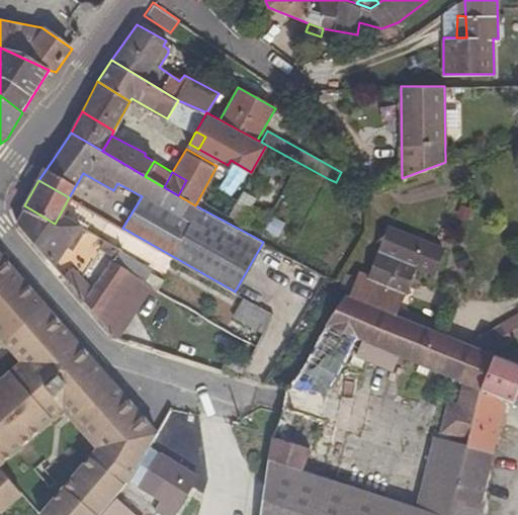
[(244,221),(258,194),(246,188),(232,213),(244,221)]
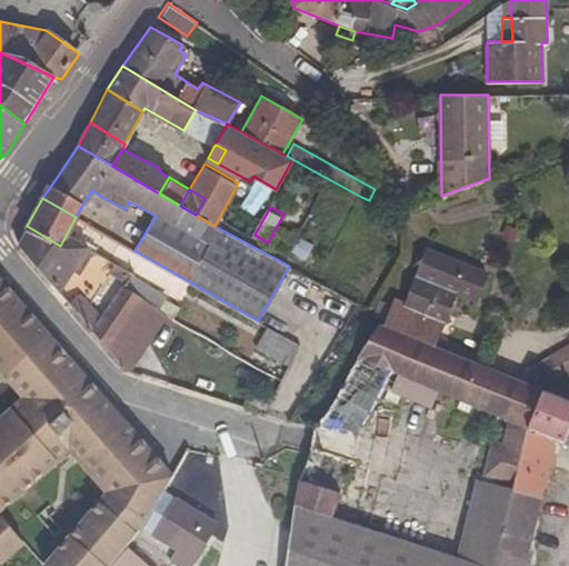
[(96,250),(67,234),(60,246),(27,226),(17,244),(60,293),(86,251),(92,256),(96,250)]
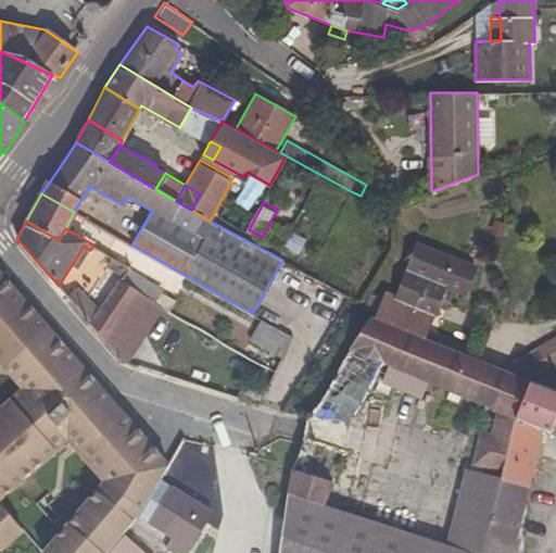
[(97,247),(70,276),(86,291),(113,262),(97,247)]
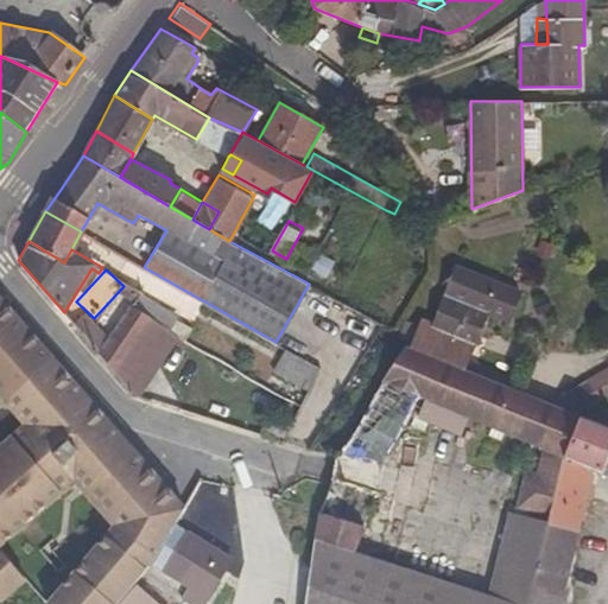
[(0,393),(55,348),(0,284),(0,393)]
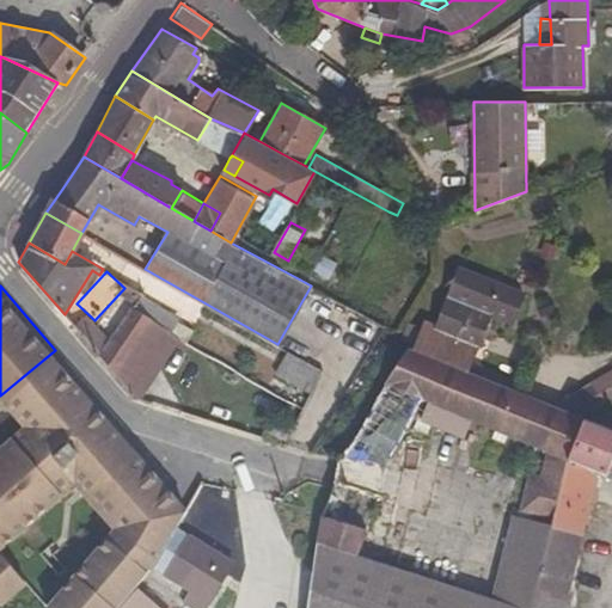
[(426,354),(466,370),(491,312),(450,294),(426,354)]
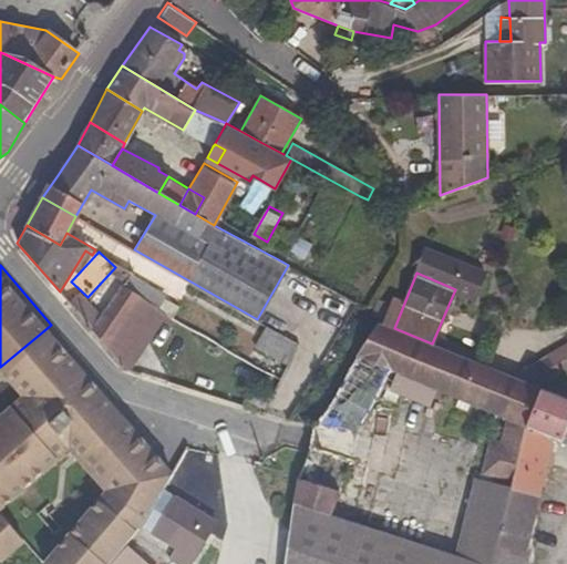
[(100,336),(112,345),(143,297),(121,285),(101,314),(91,327),(100,336)]
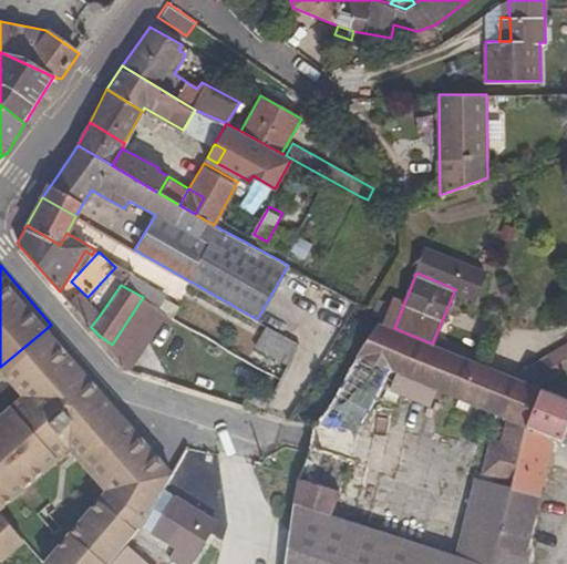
[(68,300),(91,327),(101,314),(80,290),(68,300)]
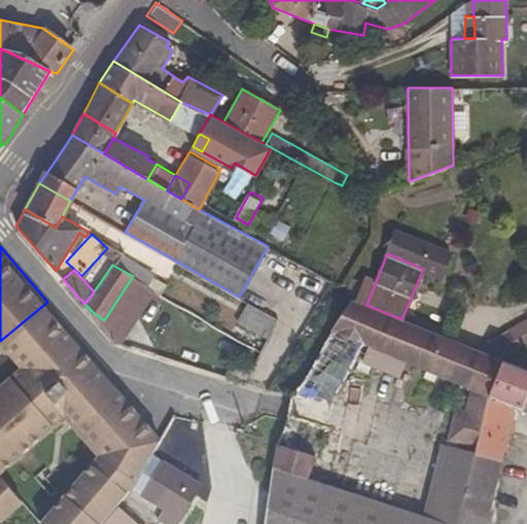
[(151,287),(133,276),(104,320),(102,323),(118,341),(151,287)]
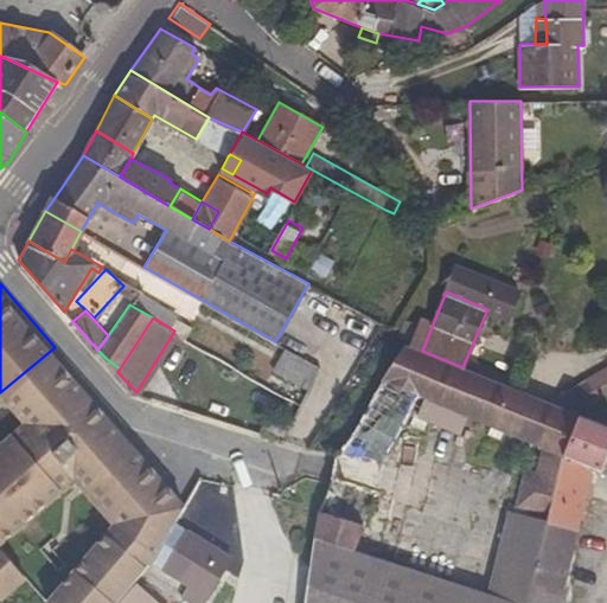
[(509,513),(498,557),(535,566),(563,454),(577,415),(509,386),(462,367),(422,351),(403,342),(334,454),(383,462),(410,414),(421,395),(447,405),(493,425),(490,435),(504,441),(508,431),(543,447),(536,473),(525,470),(517,504),(538,510),(535,520),(509,513)]
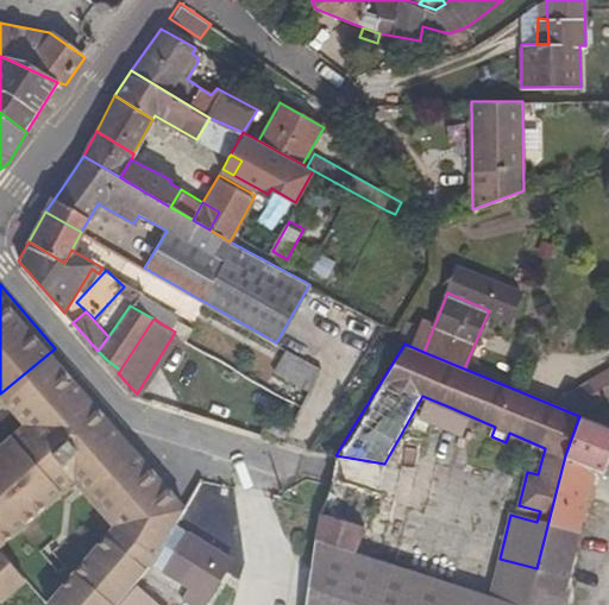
[(118,604),(137,584),(152,566),(176,524),(202,478),(155,468),(55,348),(0,394),(0,429),(6,436),(0,440),(0,476),(77,579),(98,604),(118,604)]
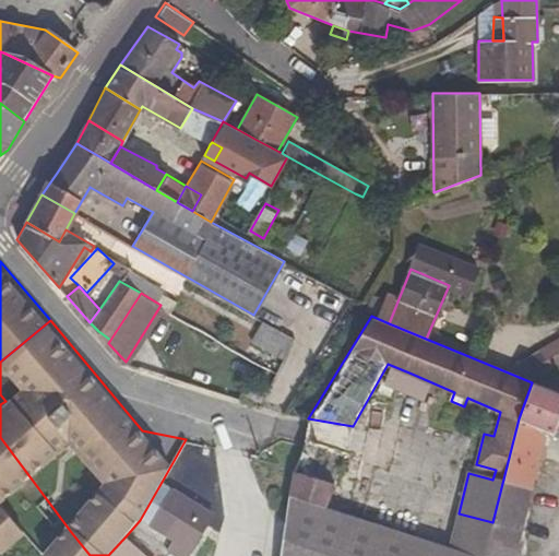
[(262,320),(250,340),(283,359),(295,339),(262,320)]
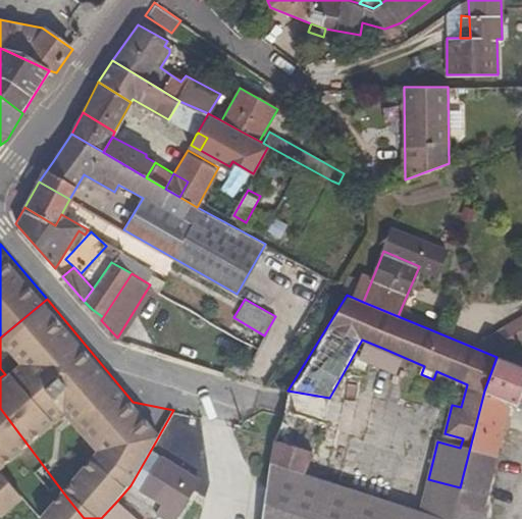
[(521,314),(505,323),(514,340),(521,335),(521,314)]
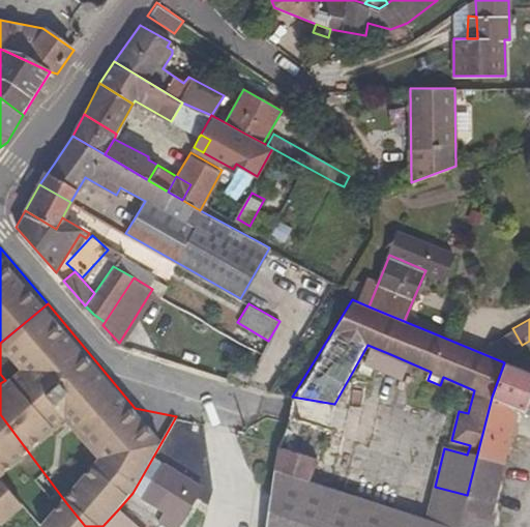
[(358,361),(383,372),(390,354),(367,345),(358,361)]
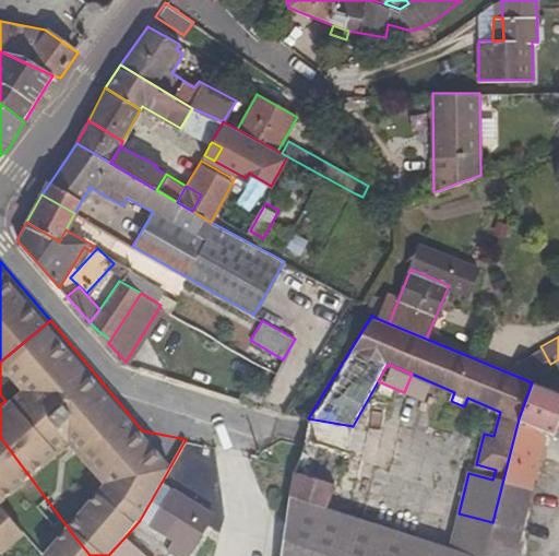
[(249,382),(244,390),(259,400),(264,391),(249,382)]
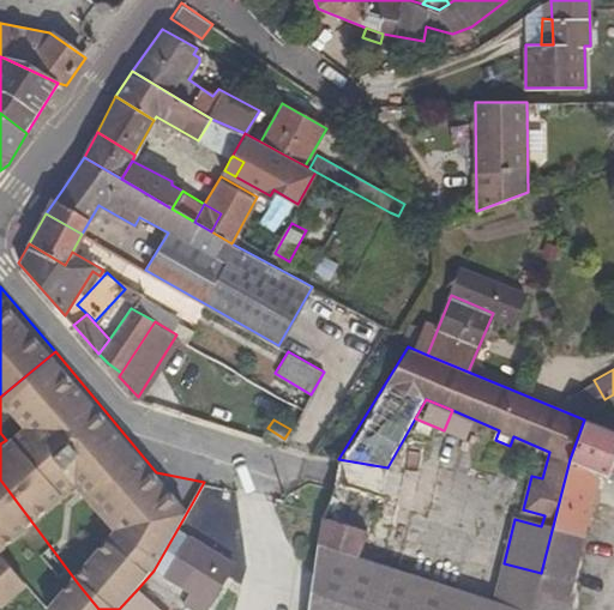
[(613,432),(584,420),(570,459),(541,573),(531,609),(564,609),(567,597),(564,596),(591,489),(587,487),(590,476),(575,469),(577,463),(593,470),(613,478),(613,432)]
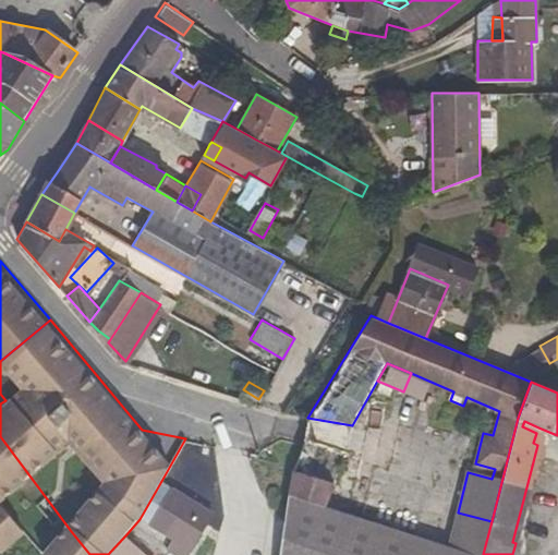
[(306,420),(302,436),(347,449),(352,425),(307,418),(306,420)]
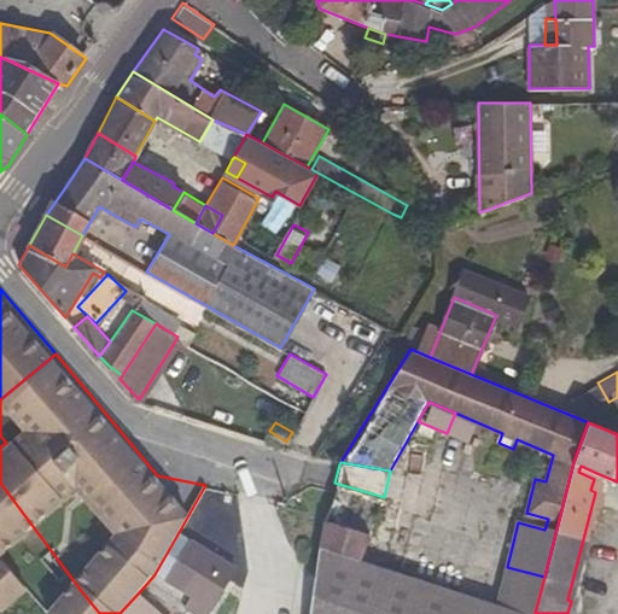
[(581,466),(578,472),(594,479),(596,473),(581,466)]
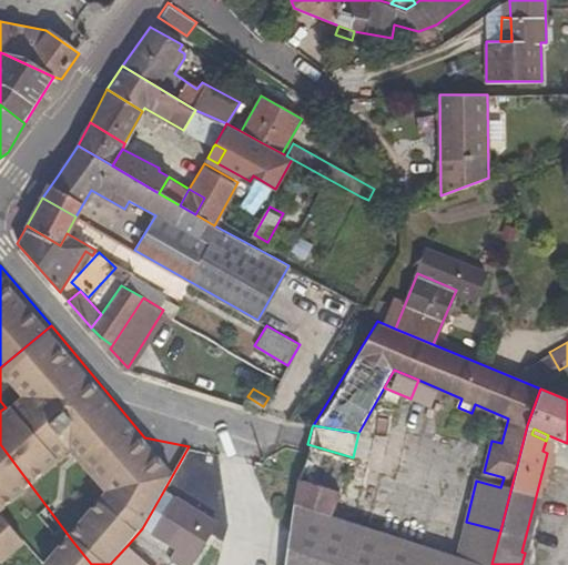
[(353,457),(307,444),(305,451),(294,498),(284,564),(486,564),(457,555),(331,514),(353,457)]
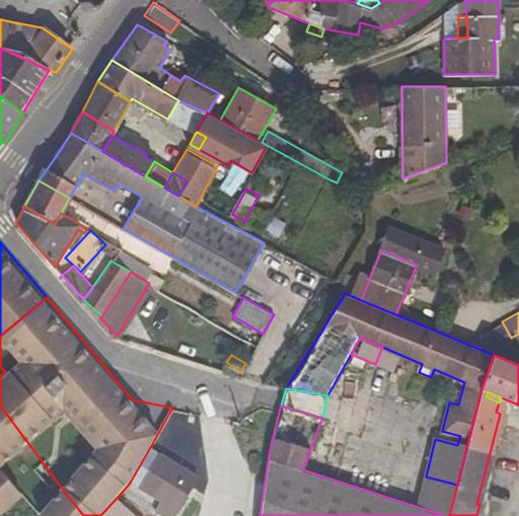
[(163,515),(172,515),(198,475),(150,447),(130,483),(160,500),(154,510),(163,515)]
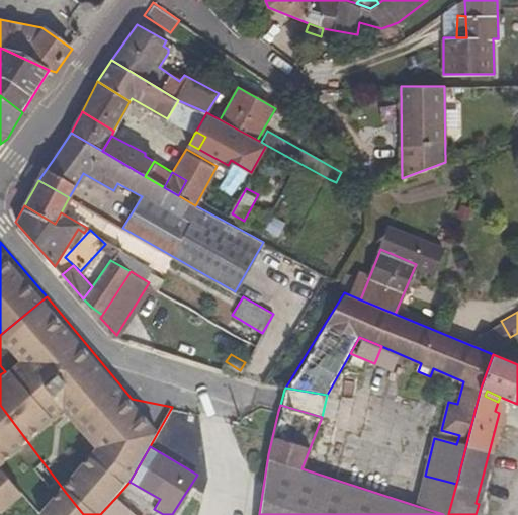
[(448,514),(456,484),(425,476),(417,506),(443,514),(448,514)]
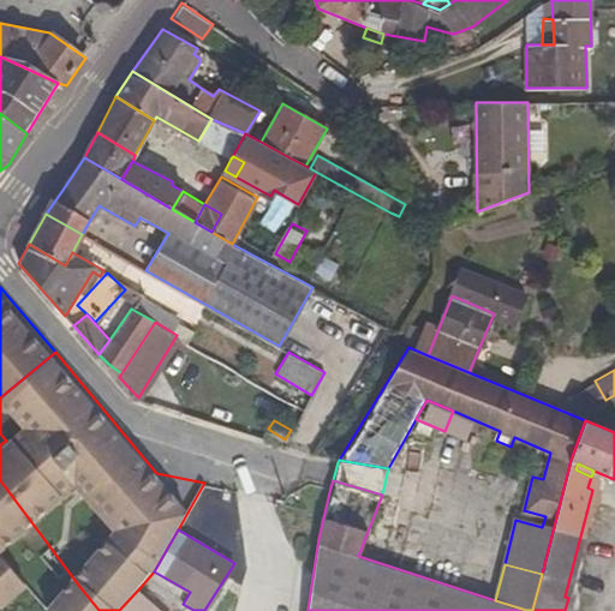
[(79,610),(99,610),(78,585),(66,594),(79,610)]
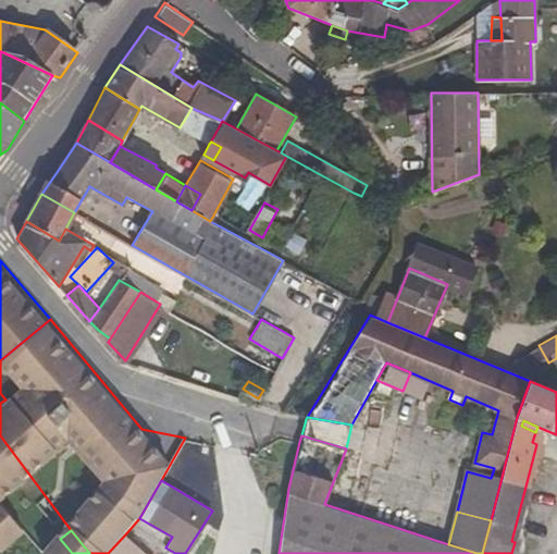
[(147,553),(125,534),(108,553),(147,553)]
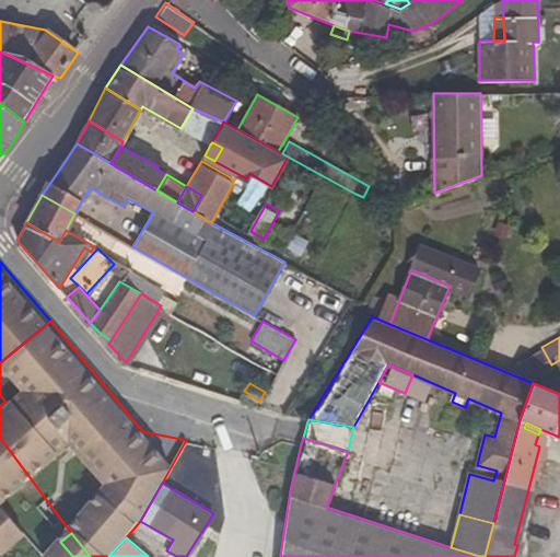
[(61,556),(72,556),(60,542),(54,547),(61,556)]
